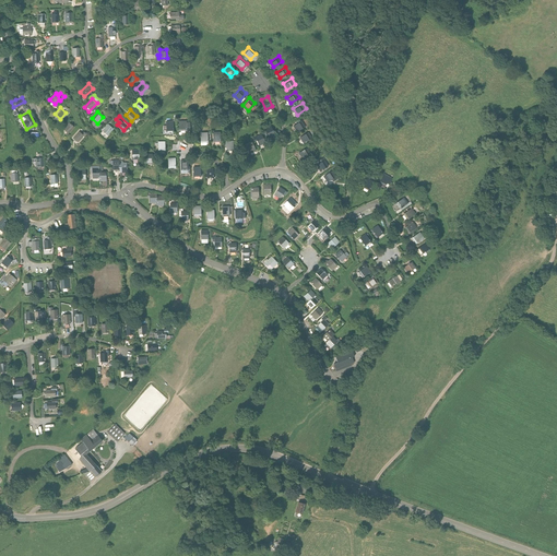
[(306,125),(303,119),(293,123),(297,130),(306,125)]
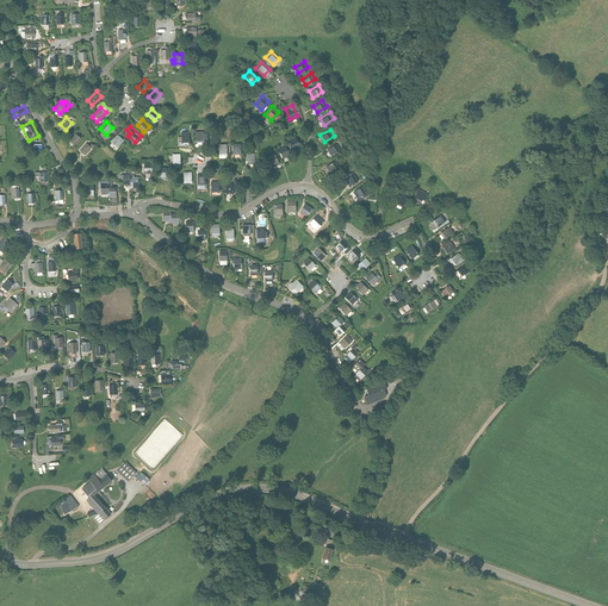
[(80,136),(73,131),(67,138),(73,143),(80,136)]
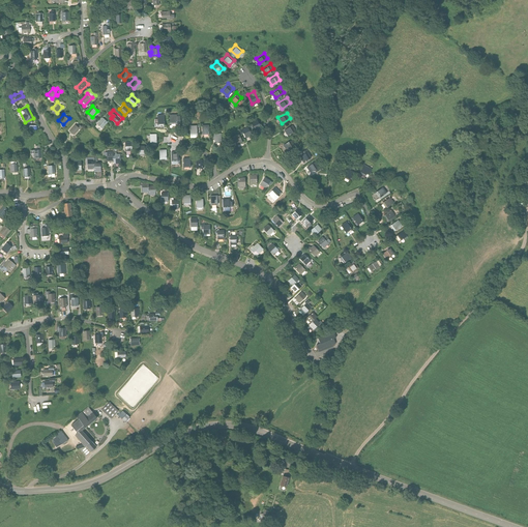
[(101,115),(95,121),(100,126),(107,120),(101,115)]
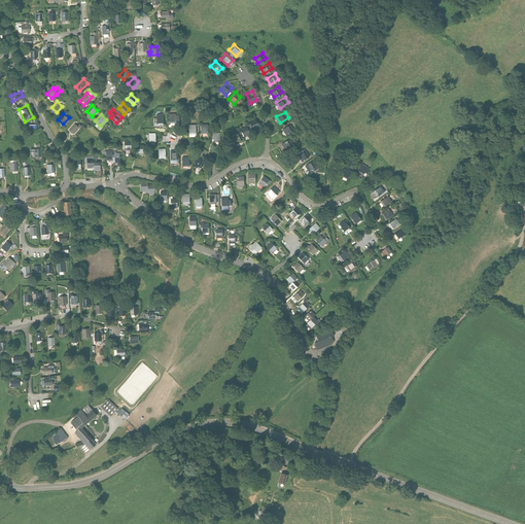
[(259,126),(255,116),(249,119),(253,128),(259,126)]
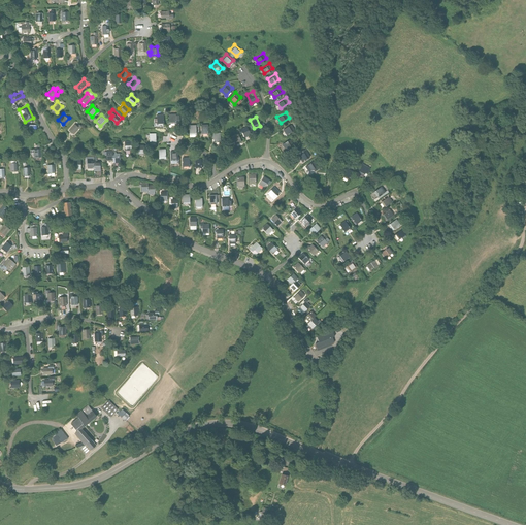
[(78,126),(73,122),(68,128),(72,132),(78,126)]
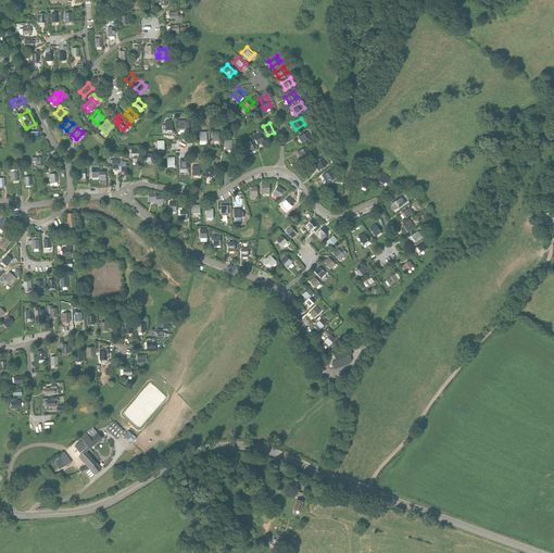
[(311,135),(306,129),(298,135),(302,140),(311,135)]
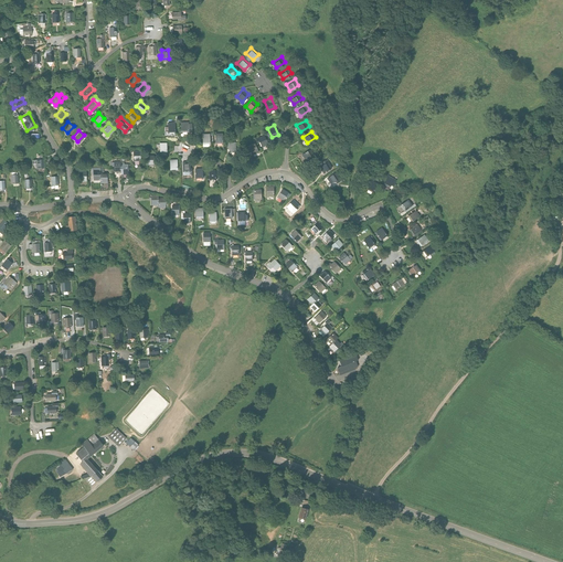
[(268,142),(264,133),(258,136),(262,145),(268,142)]
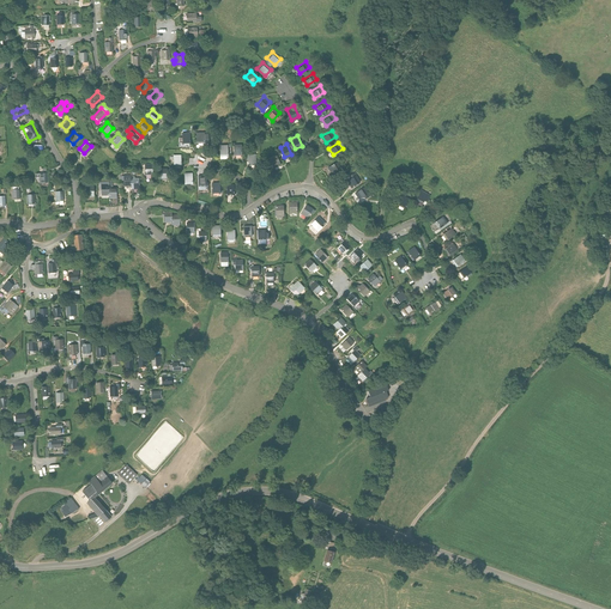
[(255,163),(255,151),(249,151),(249,150),(244,150),(246,158),(247,158),(248,163),(255,163)]
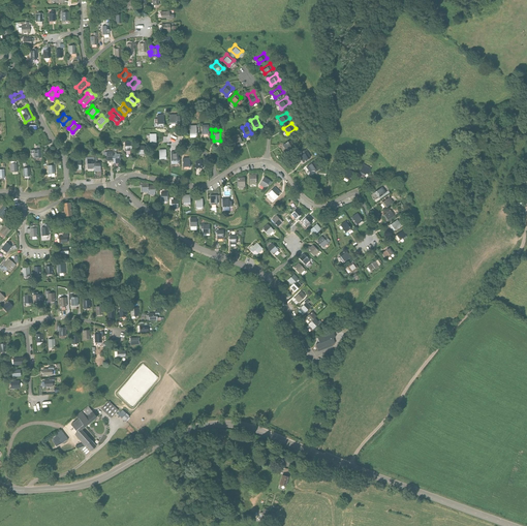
[(243,141),(239,131),(233,134),(237,144),(243,141)]
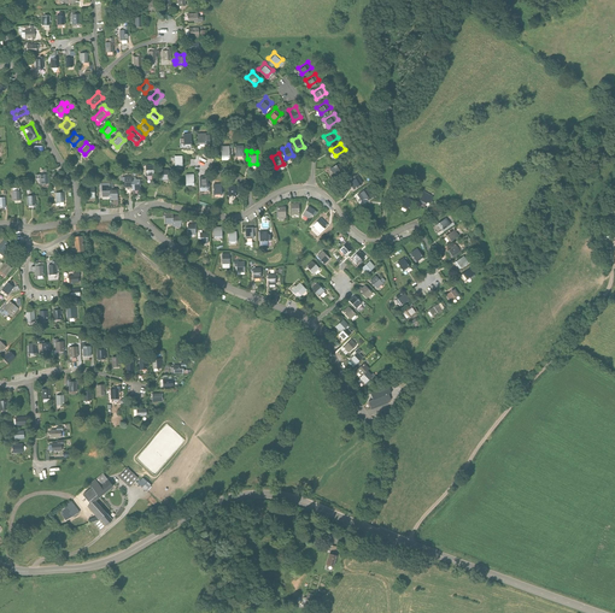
[(344,168),(339,160),(329,166),(334,174),(344,168)]
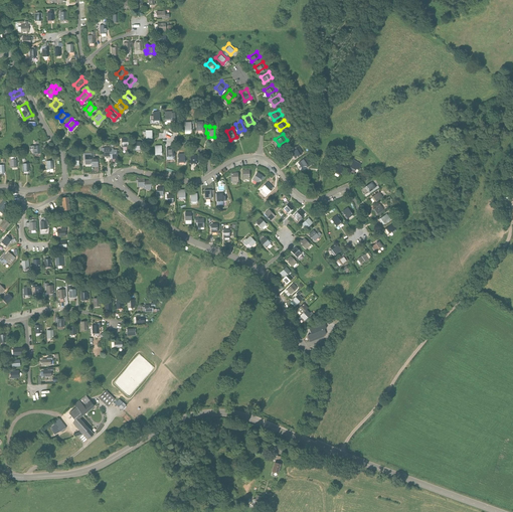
[(38,143),(29,144),(29,146),(32,146),(32,152),(38,151),(38,143)]
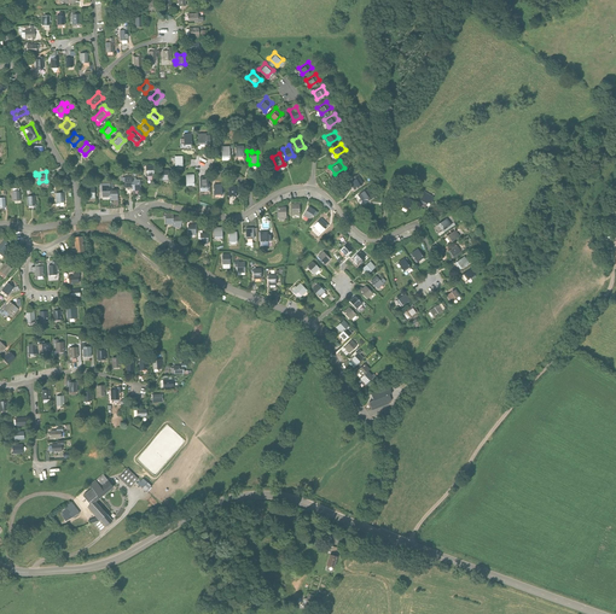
[(364,181),(359,174),(349,181),(354,187),(364,181)]
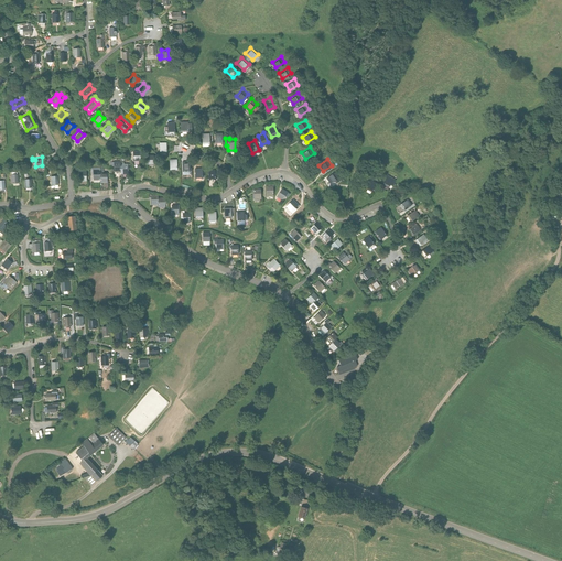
[(338,176),(335,171),(326,176),(331,182),(338,176)]
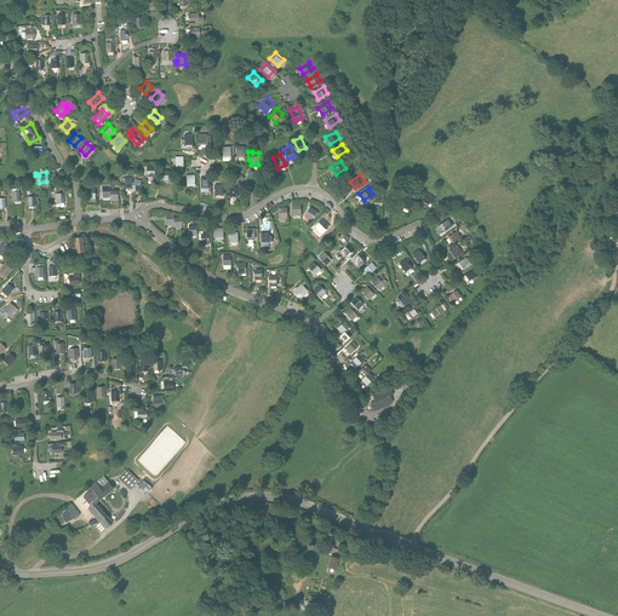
[(433,194),(425,190),(421,200),(428,203),(433,194)]
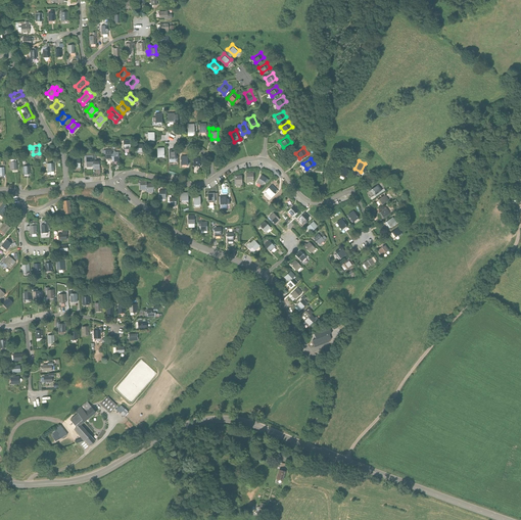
[(520,181),(520,162),(512,178),(520,182),(520,181)]
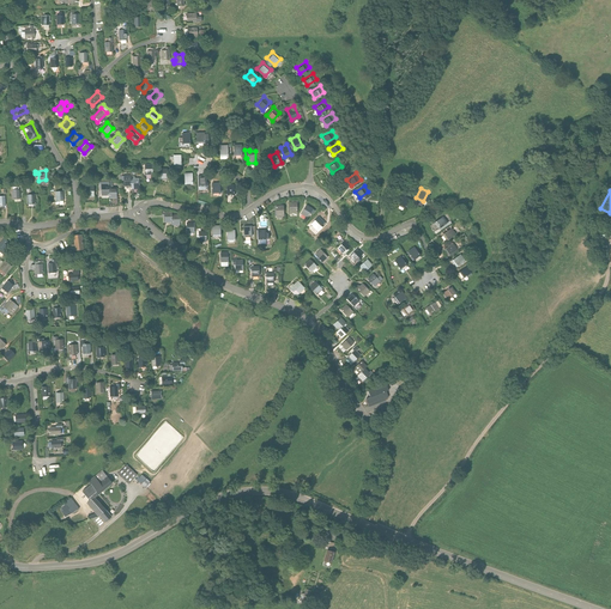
[(410,196),(403,193),(397,203),(404,207),(410,196)]
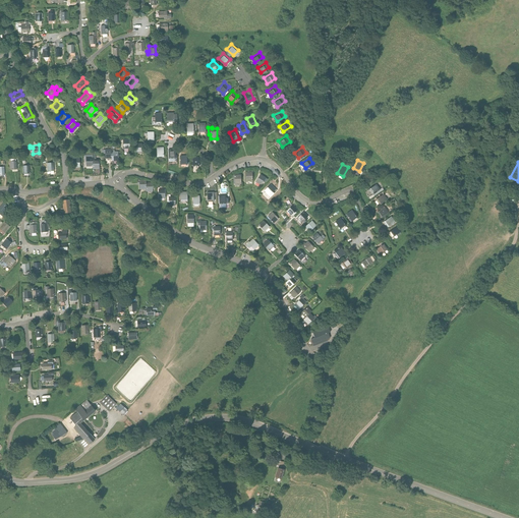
[(267,176),(261,172),(255,180),(262,184),(267,176)]
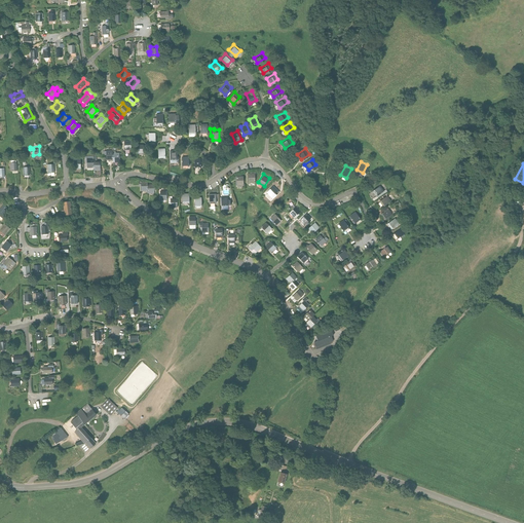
[(278,189),(273,184),(266,191),(271,196),(278,189)]
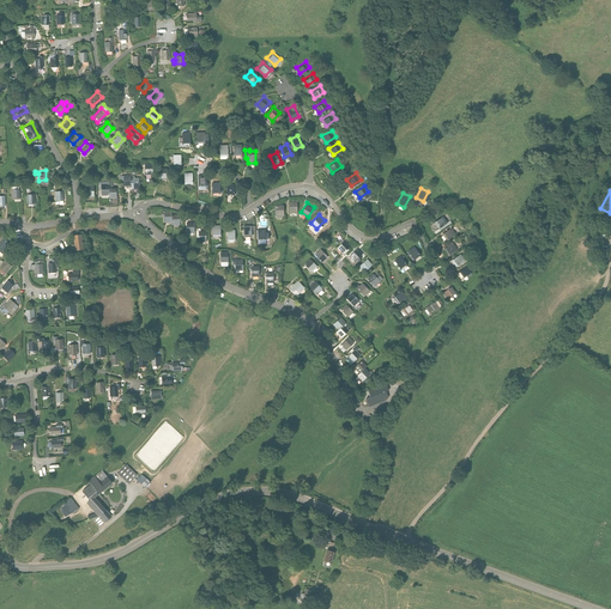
[(448,221),(443,214),(435,220),(440,227),(448,221)]
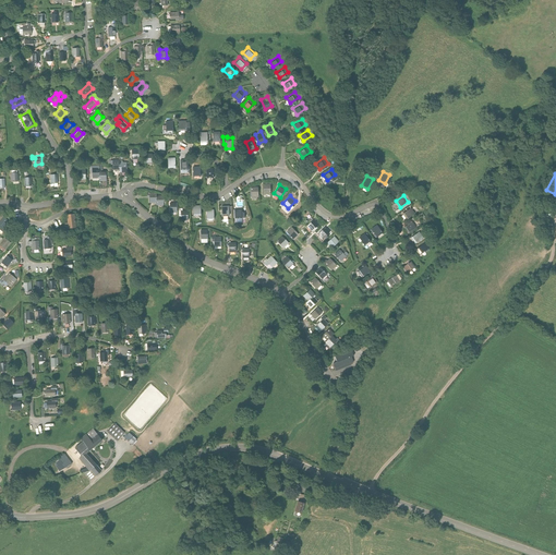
[(415,213),(411,206),(403,212),(408,218),(415,213)]
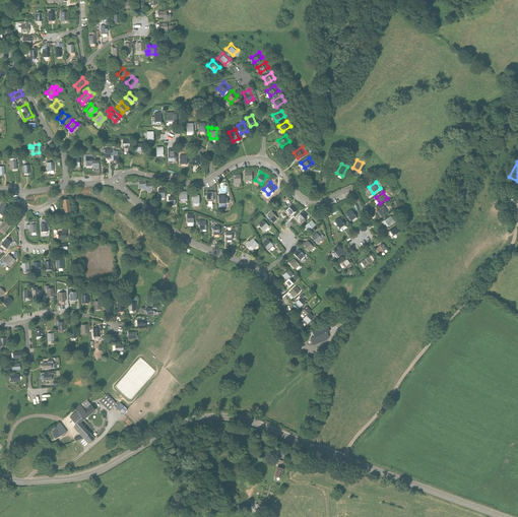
[(68,197),(61,198),(62,206),(58,206),(59,212),(69,210),(68,197)]
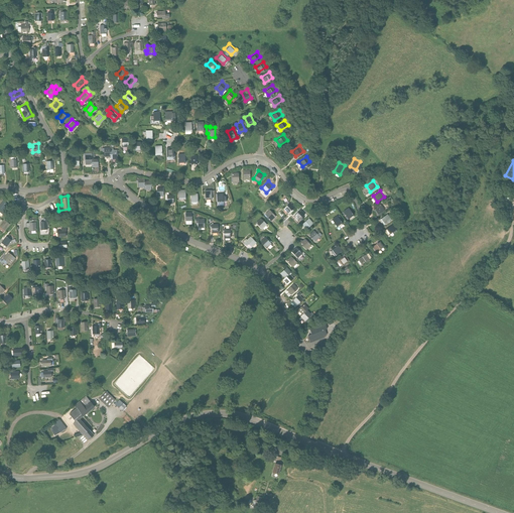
[(294,206),(290,202),(284,208),(288,212),(294,206)]
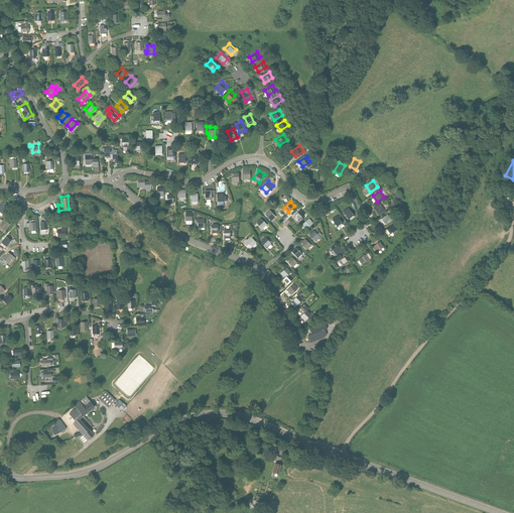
[(386,209),(382,204),(375,209),(378,214),(386,209)]
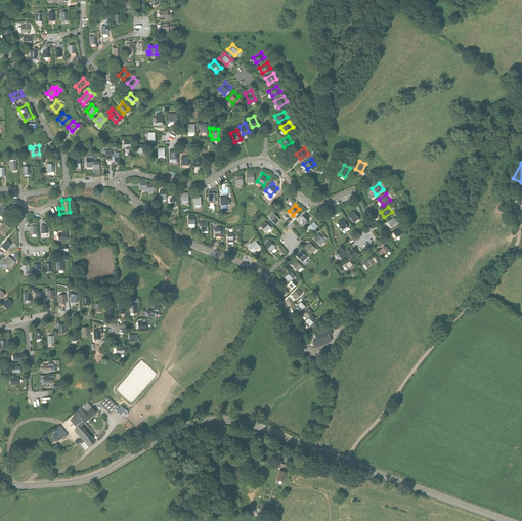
[(359,217),(354,209),(349,213),(354,220),(359,217)]
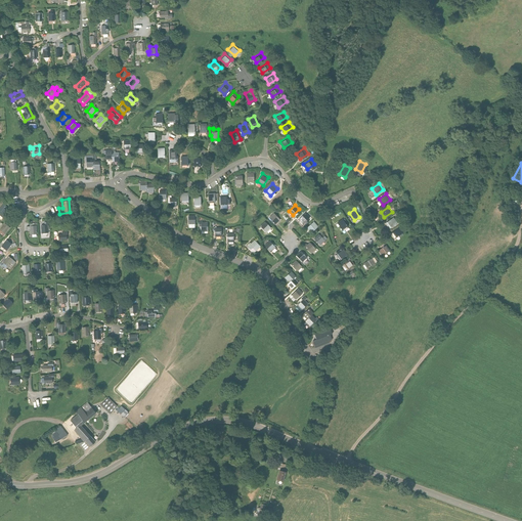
[(310,216),(306,211),(299,218),(303,222),(310,216)]
